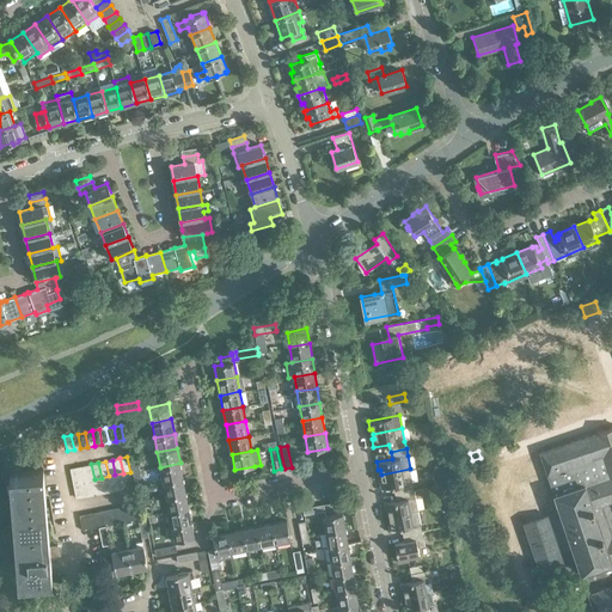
[(183,478),(181,463),(160,467),(163,482),(183,478)]
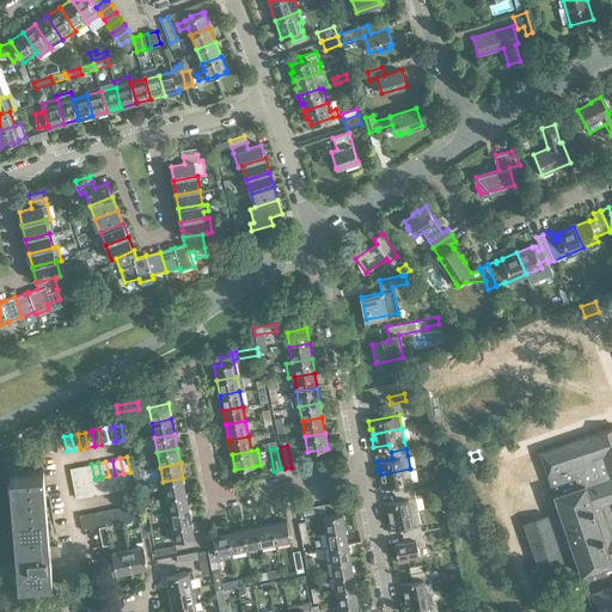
[(87,481),(95,479),(91,464),(84,465),(87,481)]
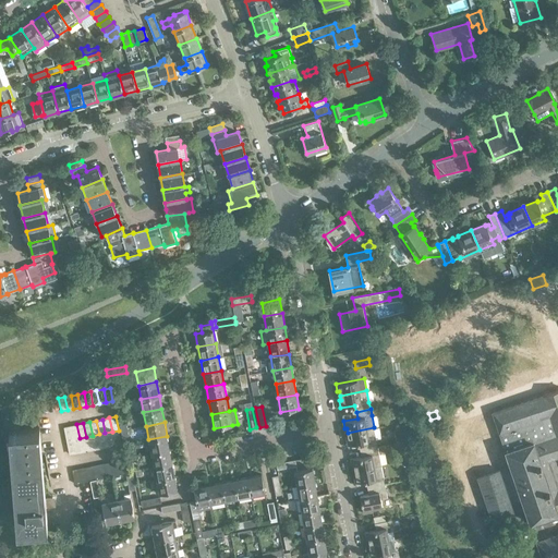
[(73,439),(80,438),(76,424),(71,425),(73,439)]
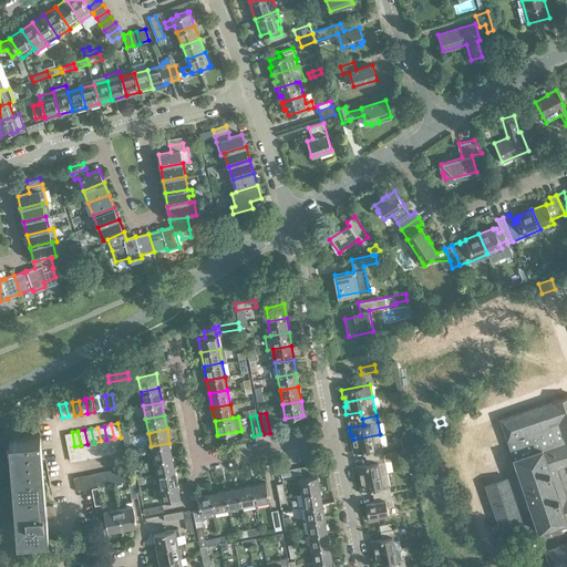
[(68,447),(74,446),(72,432),(65,433),(68,447)]
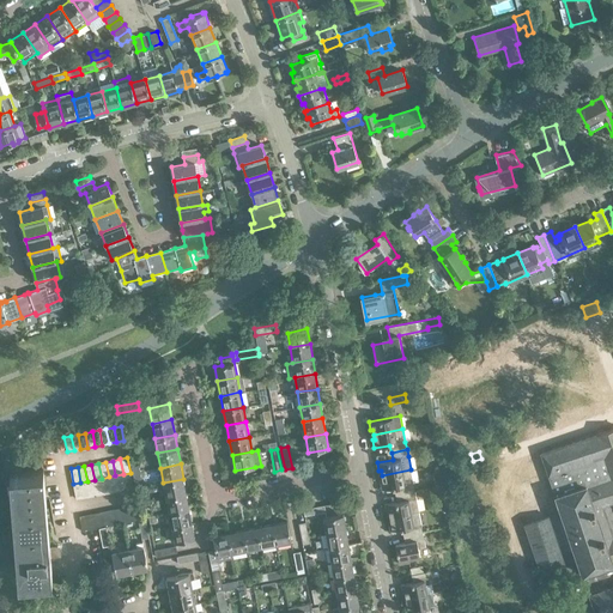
[(19,580),(53,577),(52,557),(60,556),(59,546),(50,547),(43,469),(10,472),(19,580)]
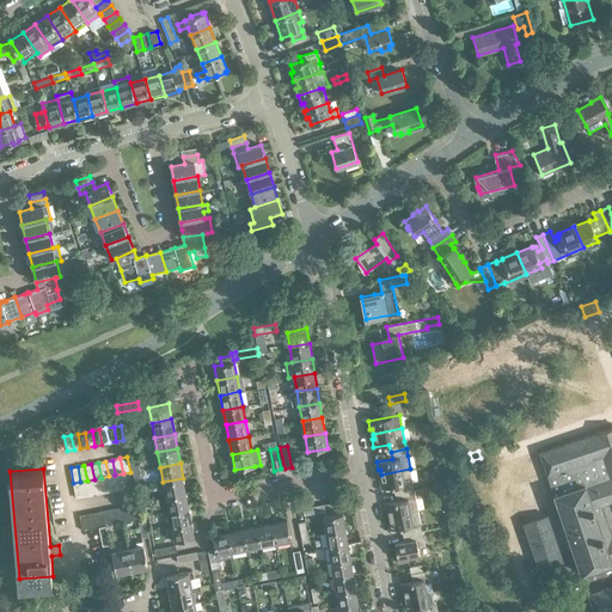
[(410,469),(381,475),(383,479),(380,481),(381,489),(397,485),(398,493),(414,489),(412,482),(410,469)]
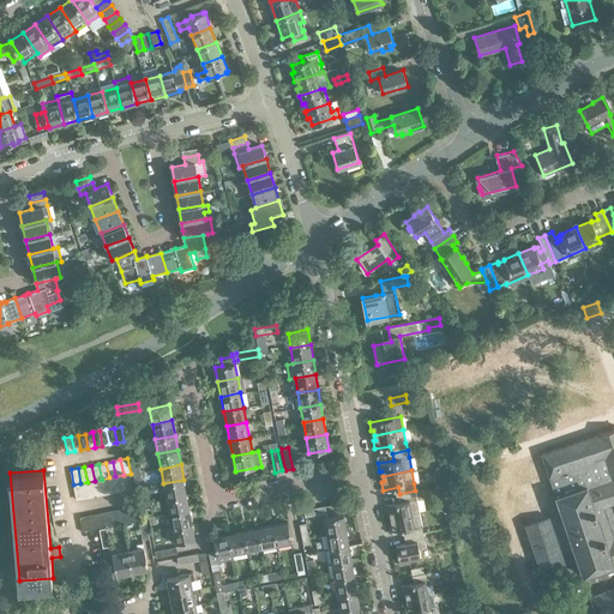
[(124,475),(126,489),(133,488),(131,474),(124,475)]
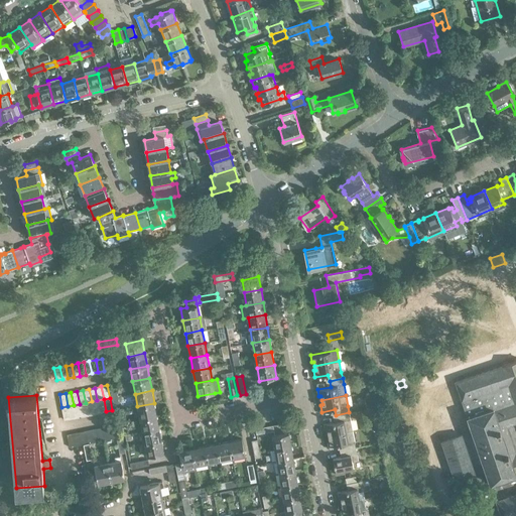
[(100,412),(106,411),(104,399),(97,400),(100,412)]
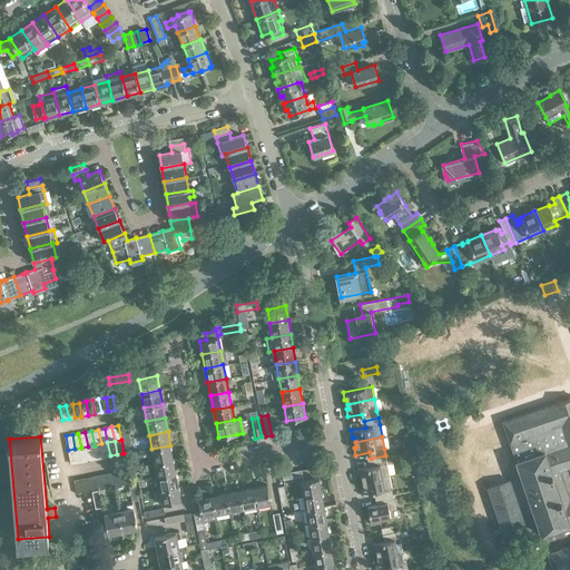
[(104,458),(110,455),(107,442),(101,443),(104,458)]
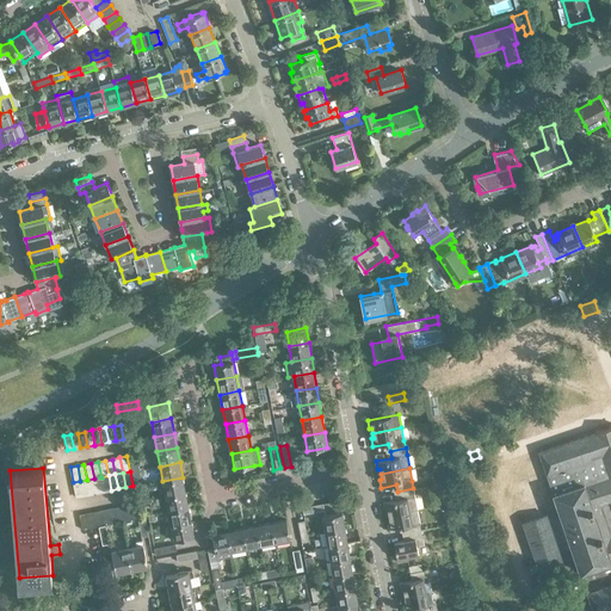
[(104,492),(111,491),(109,475),(102,477),(104,492)]
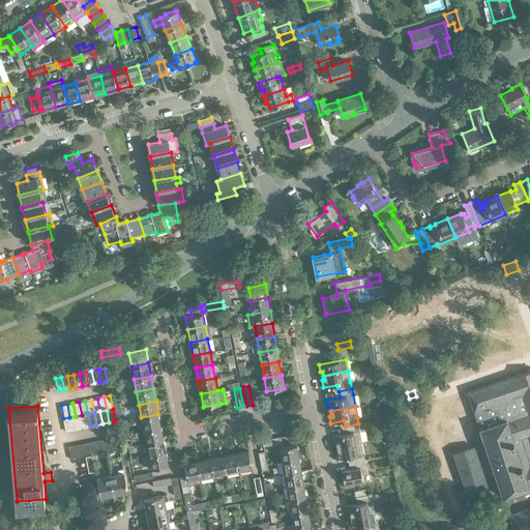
[(84,428),(90,427),(88,414),(82,415),(84,428)]
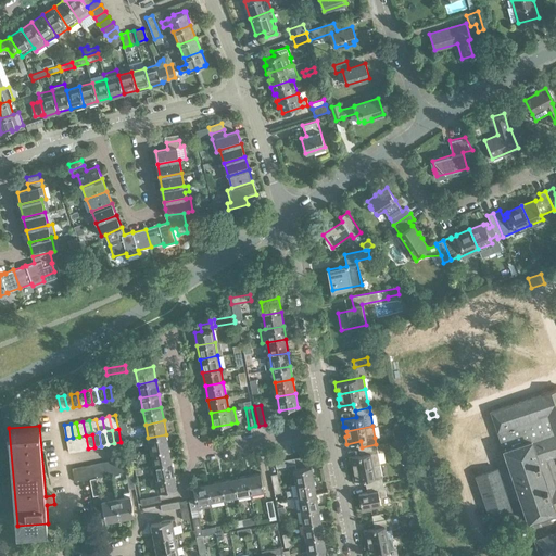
[(166,434),(148,438),(151,451),(168,447),(166,434)]
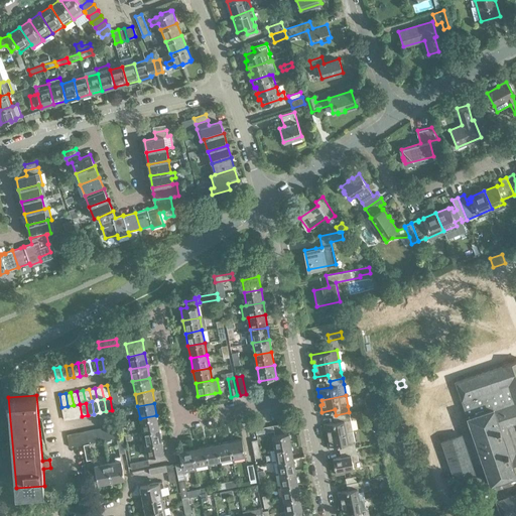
[(76,417),(82,416),(80,404),(74,405),(76,417)]
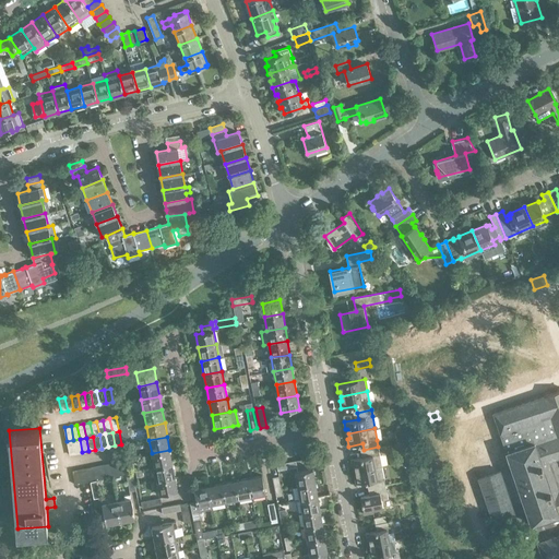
[(75,453),(82,452),(80,439),(73,440),(75,453)]
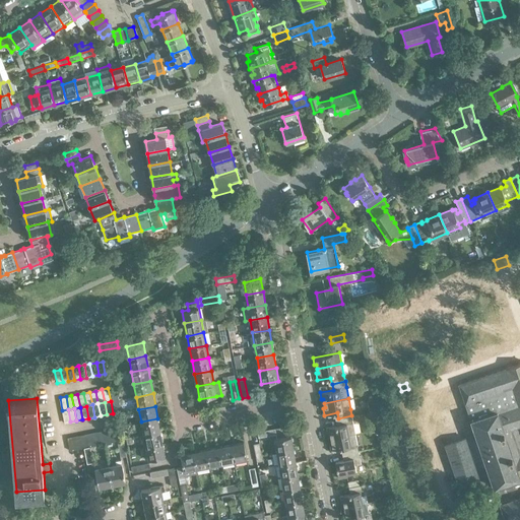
[(65,423),(70,421),(68,409),(62,410),(65,423)]
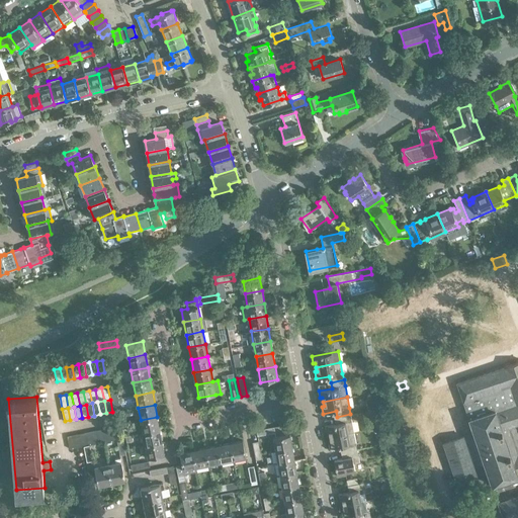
[(495,409),(469,418),(468,418),(476,439),(471,440),(481,466),(486,465),(494,492),(513,485),(511,480),(517,477),(517,476),(495,409)]
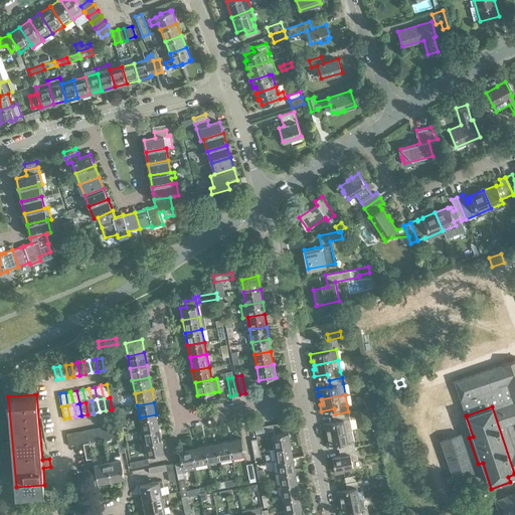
[(328,434),(352,430),(350,418),(348,411),(335,414),(337,420),(323,423),(325,431),(327,430),(328,434)]
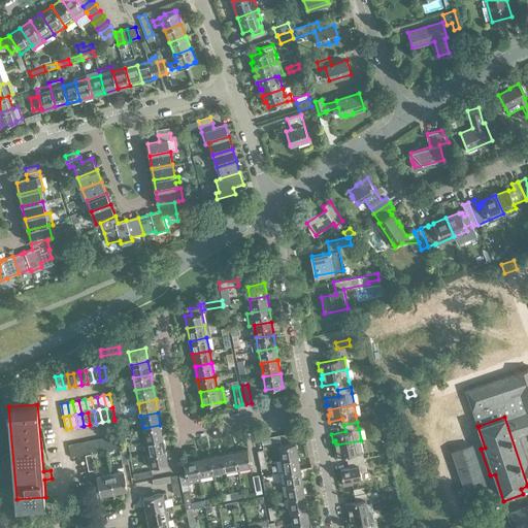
[(160,425),(143,428),(145,441),(163,437),(160,425)]
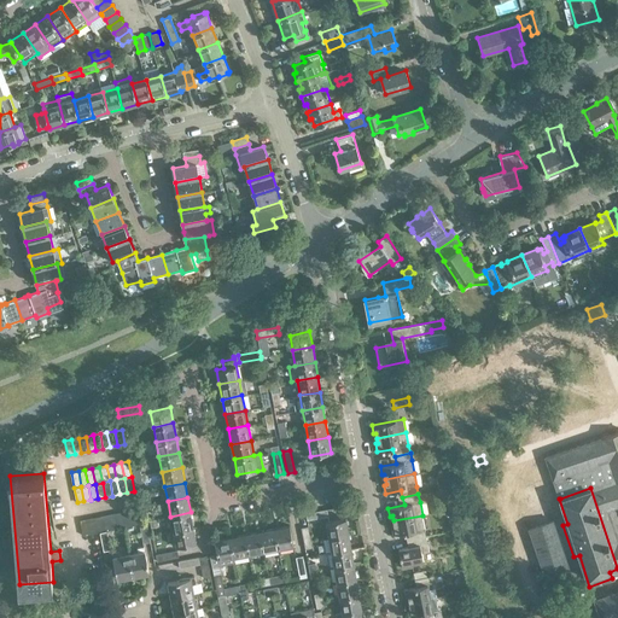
[(127,526),(134,525),(130,509),(123,512),(127,526)]
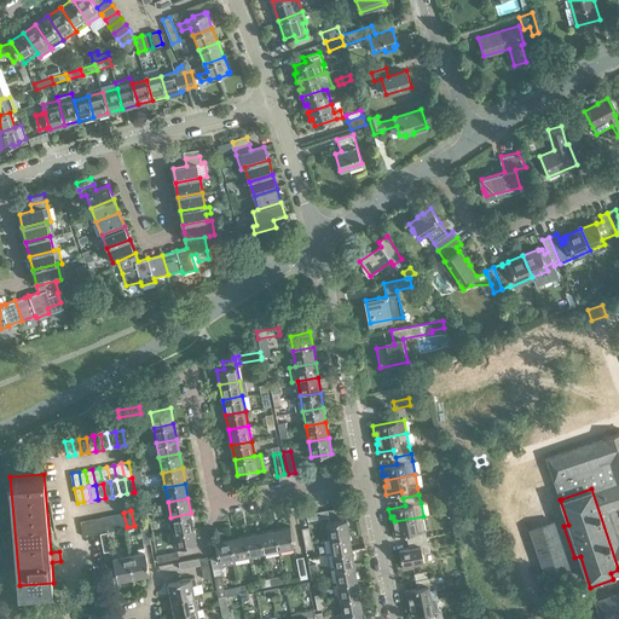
[(307,521),(311,520),(329,518),(328,510),(306,514),(307,521)]
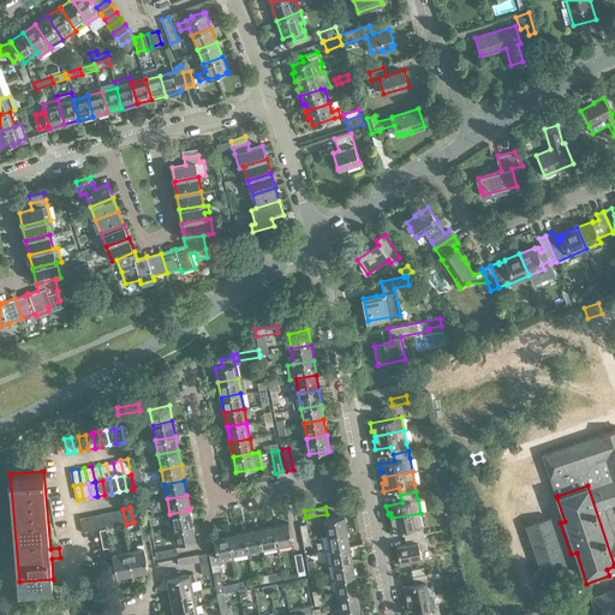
[(119,526),(126,524),(123,509),(115,511),(119,526)]
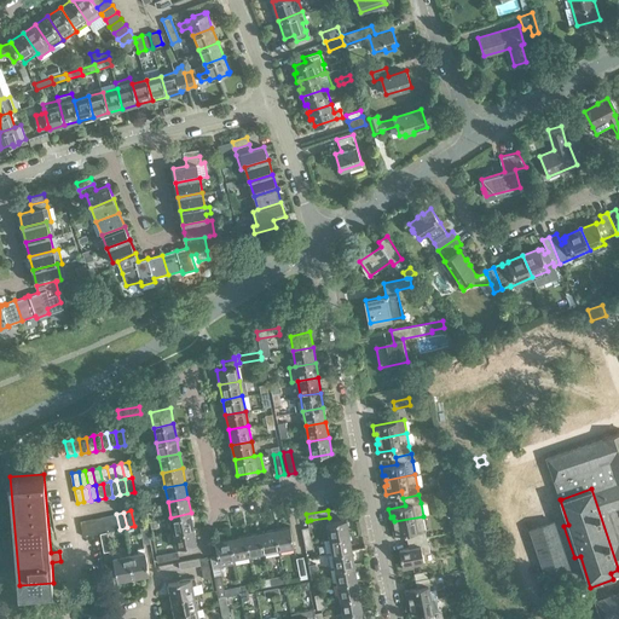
[(191,513),(171,518),(174,532),(194,528),(191,513)]
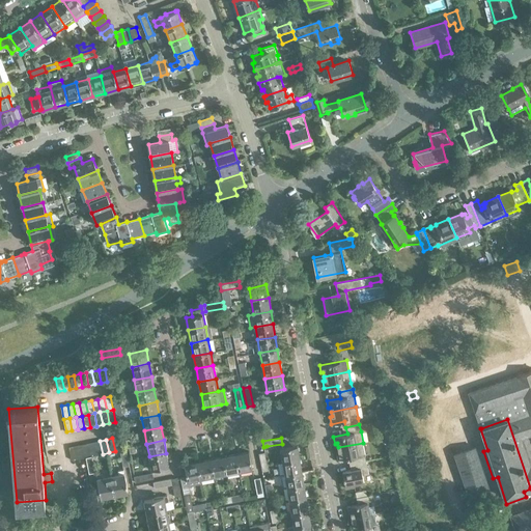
[(96,455),(103,454),(100,441),(93,442),(96,455)]
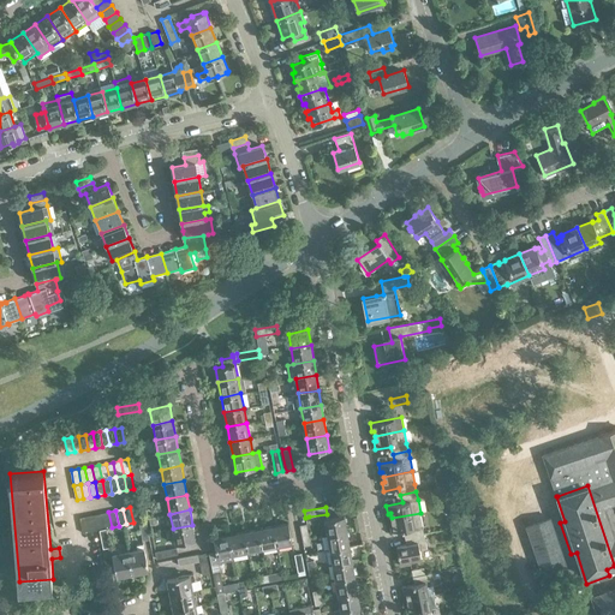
[(105,529),(107,529),(112,527),(108,512),(101,513),(105,529)]
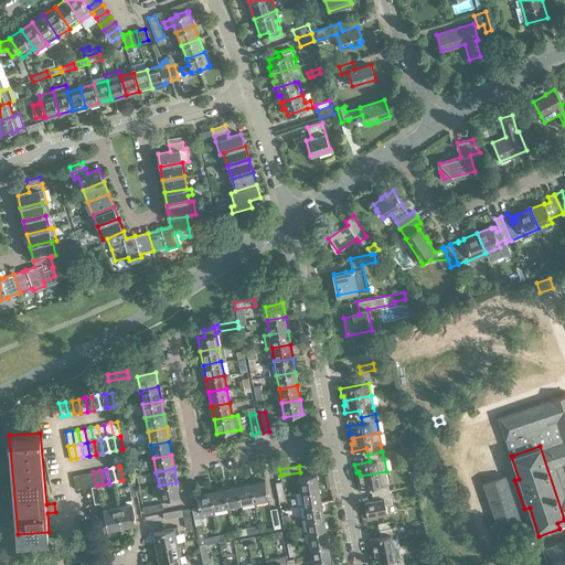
[(89,487),(92,487),(96,486),(93,471),(86,472),(89,487)]
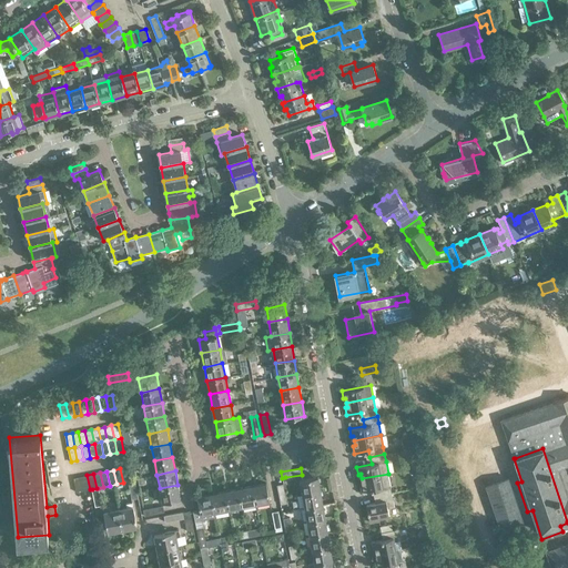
[(388,474),(362,478),(363,483),(359,484),(362,492),(376,488),(377,495),(392,493),(391,485),(388,474)]
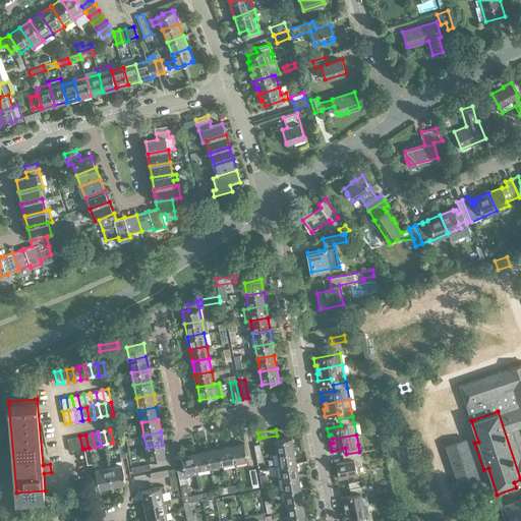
[(76,450),(82,449),(79,436),(73,437),(76,450)]
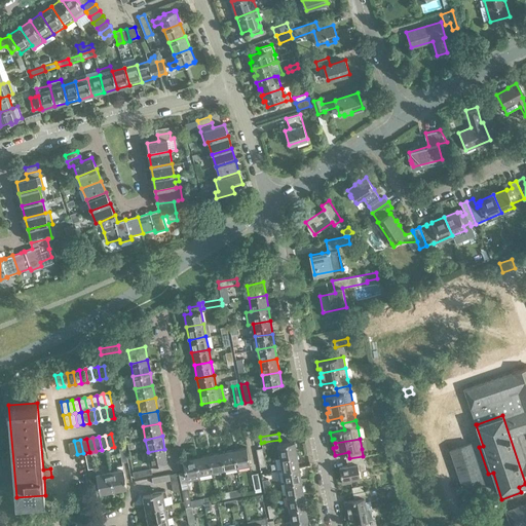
[(71,455),(77,454),(74,441),(68,443),(71,455)]
